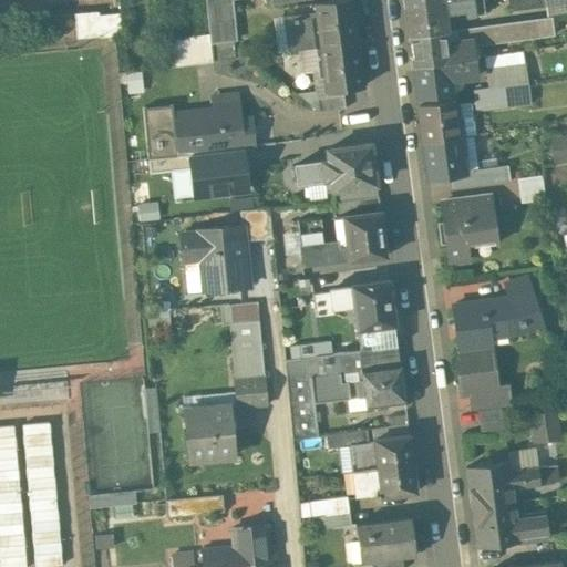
[(350,0),(333,0),(313,2),(315,14),(319,47),(357,41),(350,0)]
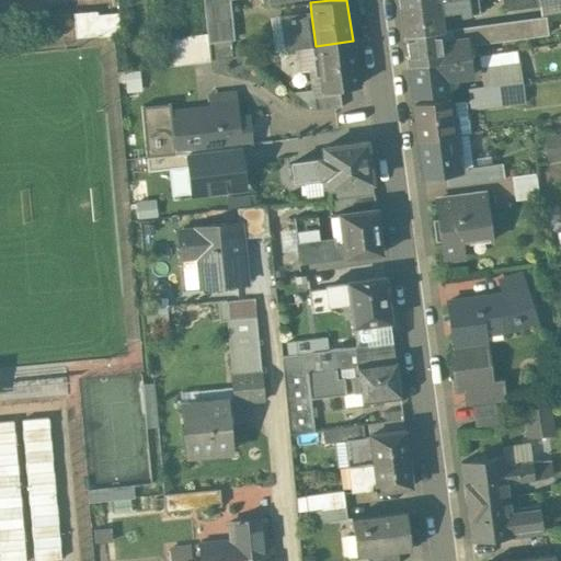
[(435,0),(400,6),(404,35),(438,30),(436,12),(435,0)]
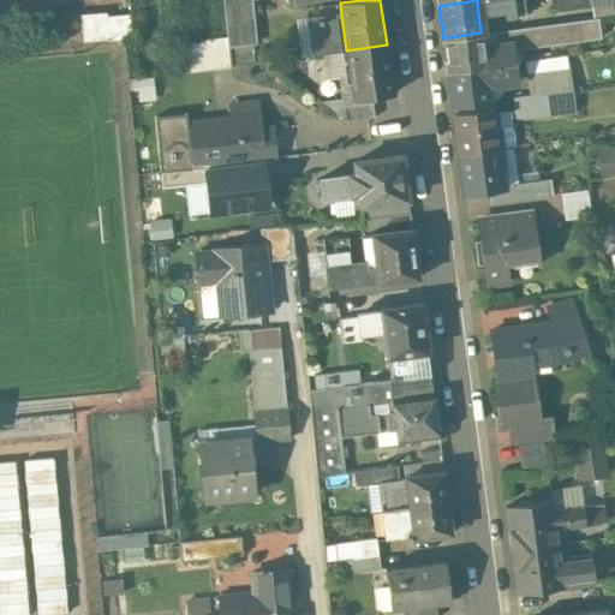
[(523,0),(481,0),(477,0),(478,13),(503,10),(505,17),(525,15),(523,0)]
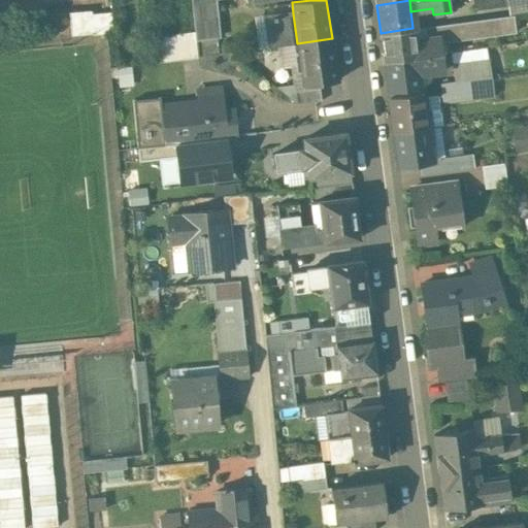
[(506,0),(470,0),(471,8),(507,5),(506,0)]
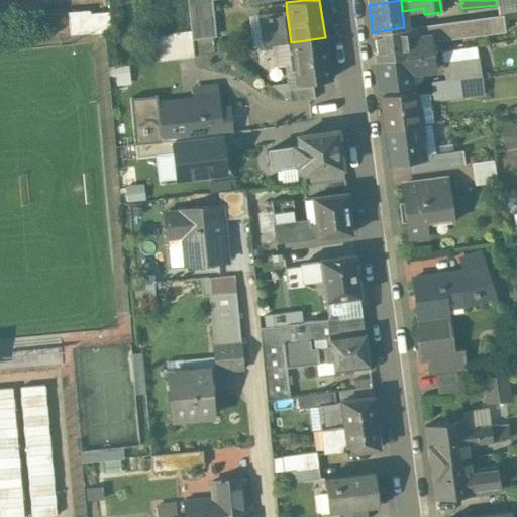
[(111,10),(73,10),(73,31),(111,32),(111,10)]
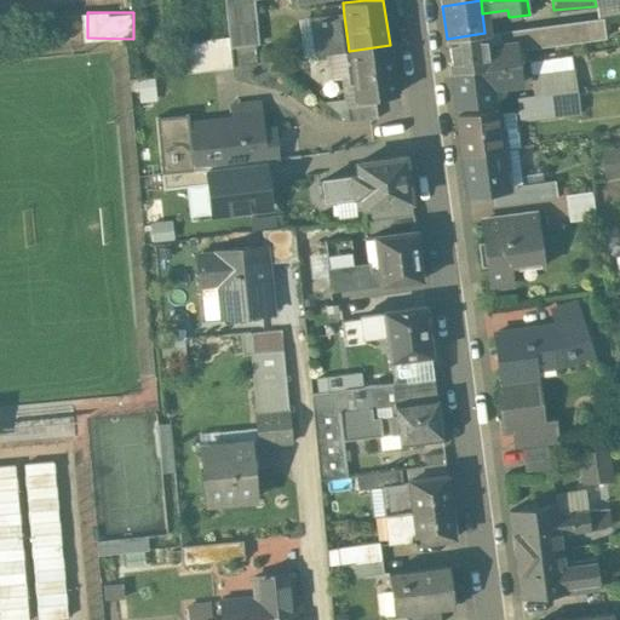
[(344,16),(310,21),(314,56),(349,51),(344,16)]
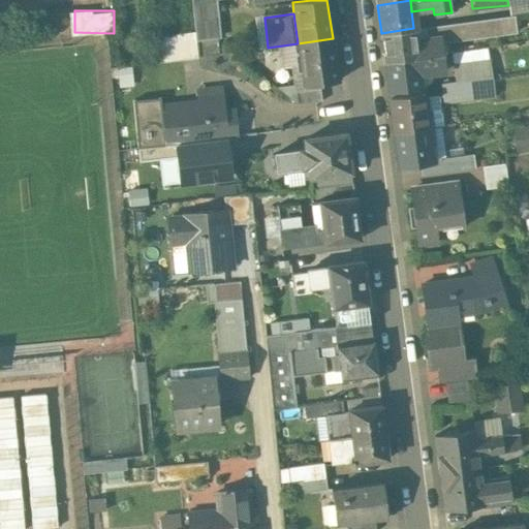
[(512,16),(426,27),(428,38),(440,37),(441,41),(515,32),(512,16)]
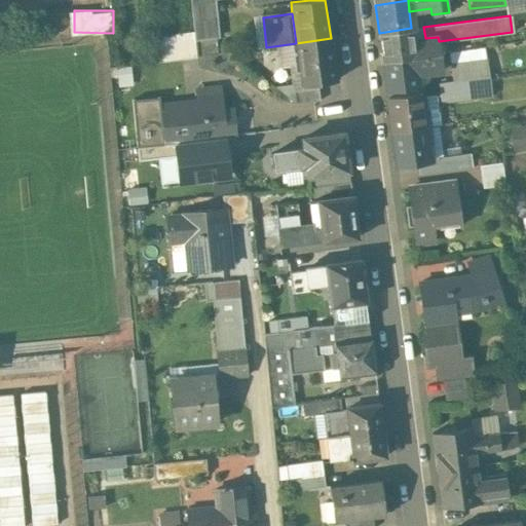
[(411,28),(379,33),(382,60),(413,57),(438,53),(440,52),(439,41),(438,37),(425,38),(420,39),(421,40),(413,41),(412,28),(411,28)]
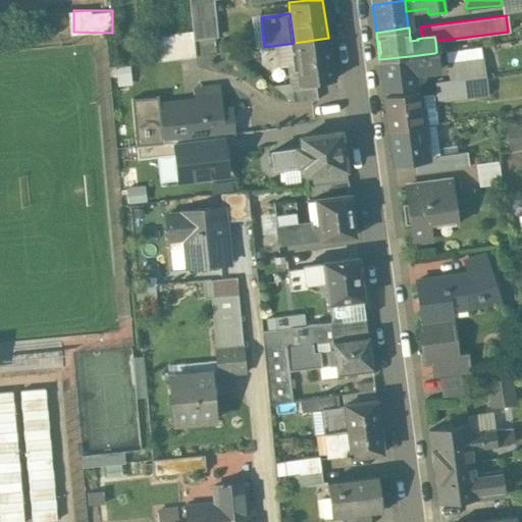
[(188,33),(154,36),(156,60),(190,57),(188,33)]
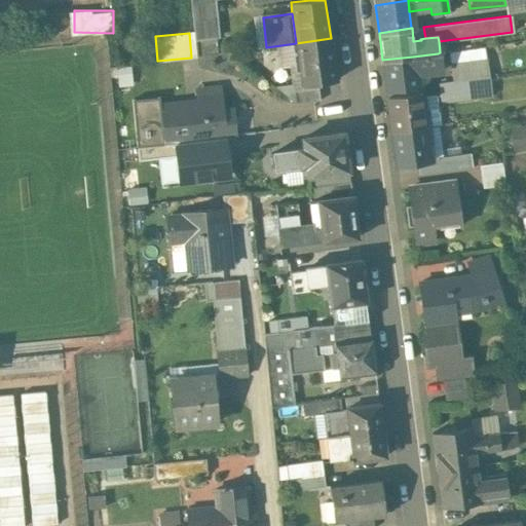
[(331,38),(296,43),(302,83),(336,79),(331,38)]
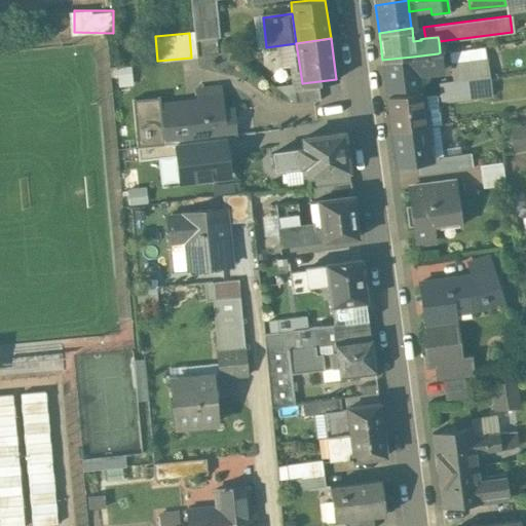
[(488,45),(453,51),(455,62),(489,55),(488,45)]
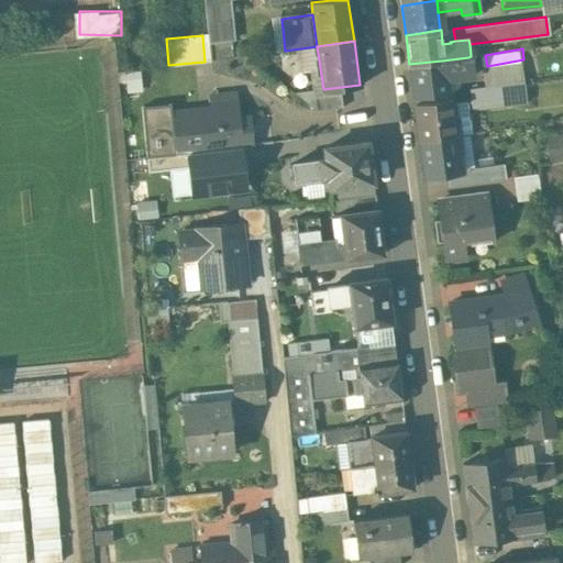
[(468,57),(442,61),(444,77),(471,74),(468,57)]
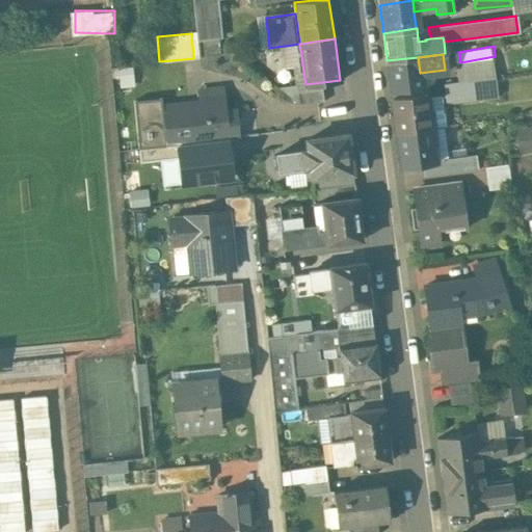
[(418,57),(387,60),(392,91),(422,87),(420,73),(418,57)]
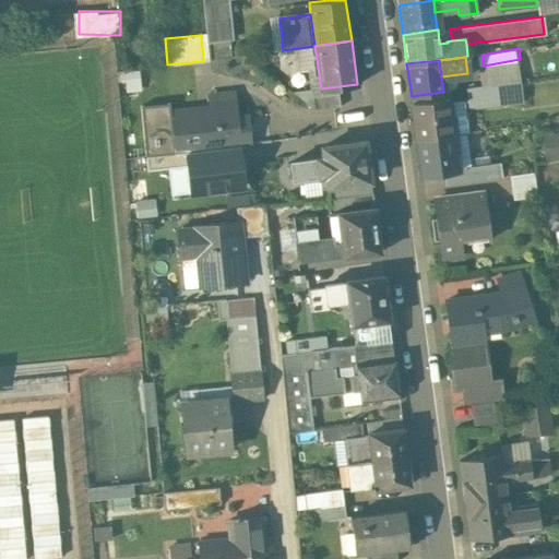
[(516,63),(478,69),(480,87),(520,82),(516,63)]
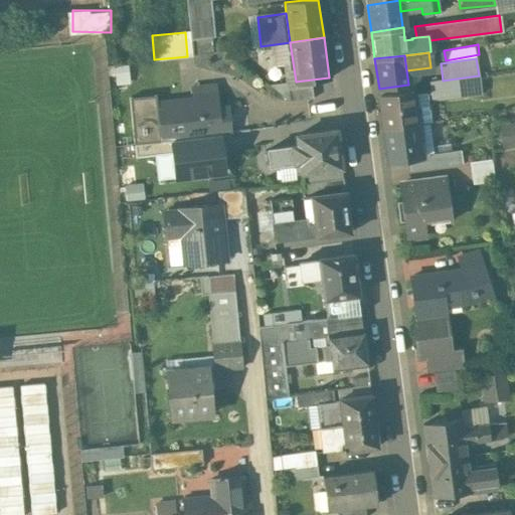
[(443,80),(430,81),(431,94),(448,92),(448,97),(481,93),(479,75),(443,80)]
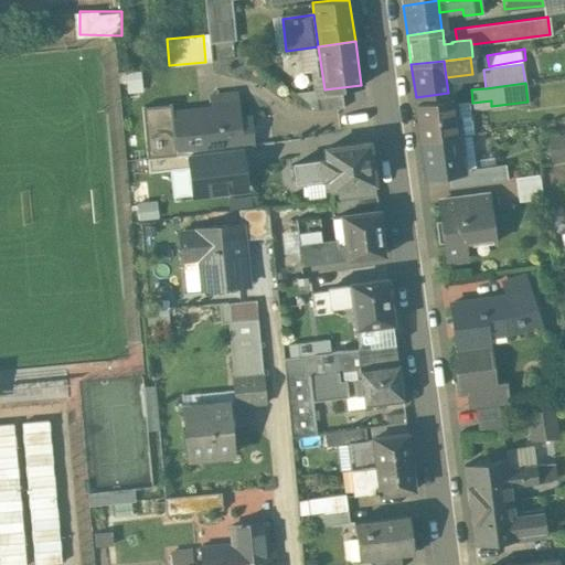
[(236,93),(217,94),(219,109),(240,106),(236,93)]
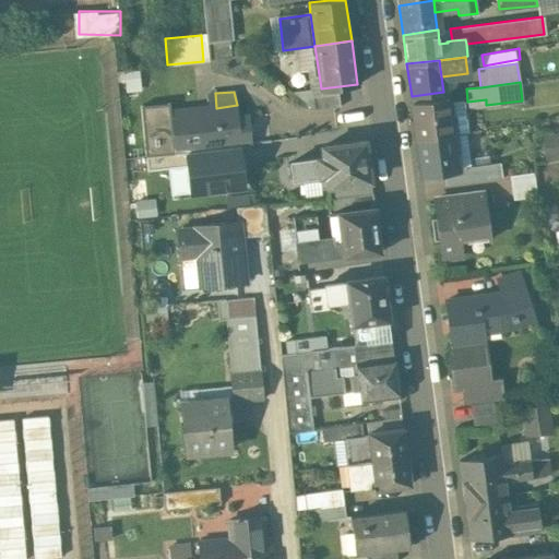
[(337,93),(310,96),(311,110),(340,107),(337,93)]
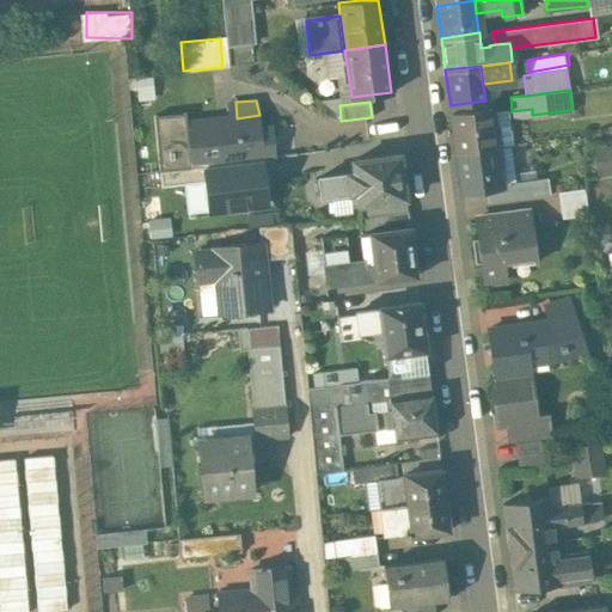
[(488,111),(452,116),(457,153),(493,148),(488,111)]
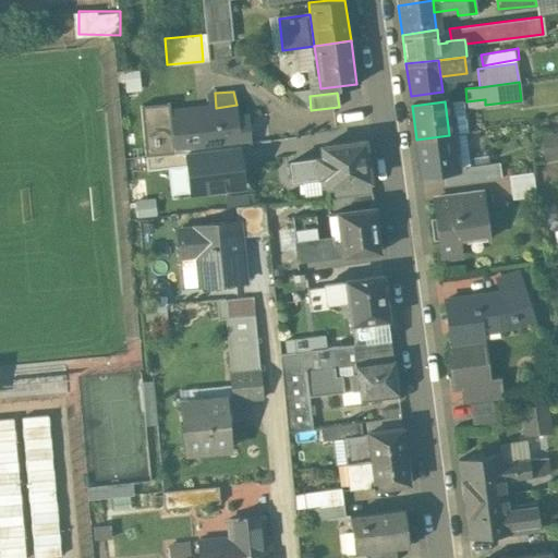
[(145,157),(174,154),(170,113),(171,113),(170,102),(141,106),(145,157)]
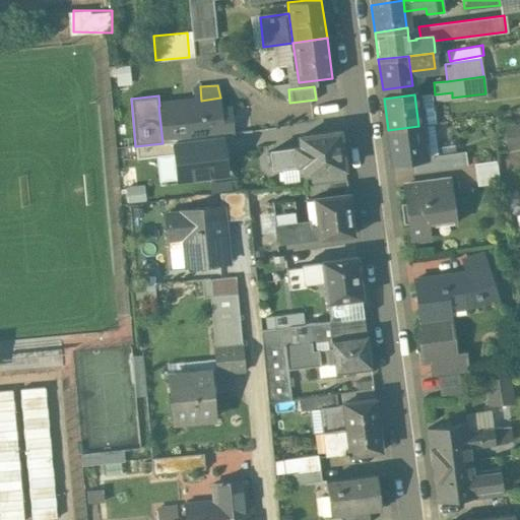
[(159,106),(158,106),(163,143),(222,136),(232,135),(230,109),(228,109),(220,110),(219,99),(201,101),(159,106)]
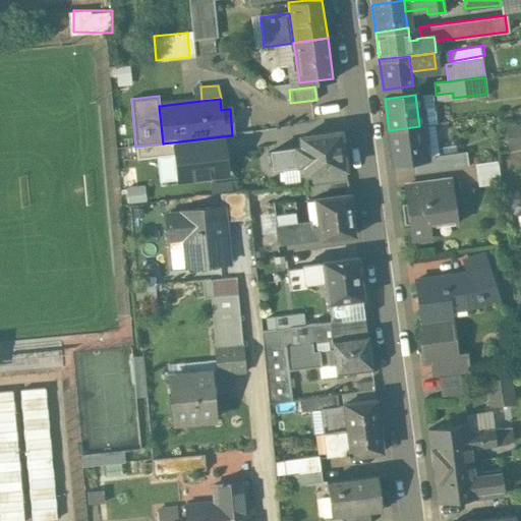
[(311,122),(283,126),(284,138),(298,136),(298,134),(313,132),(311,122)]
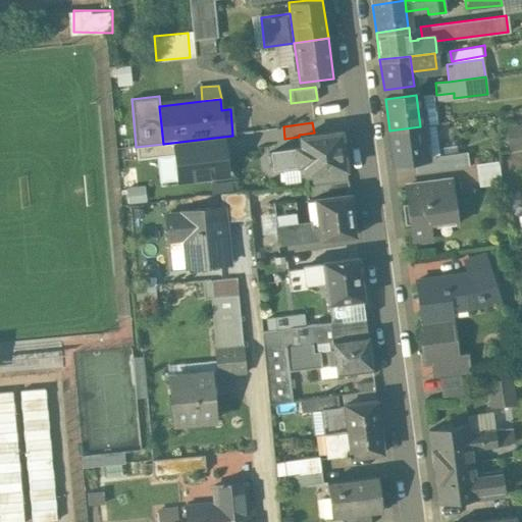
[(521,122),(511,123),(511,148),(521,148),(521,122)]
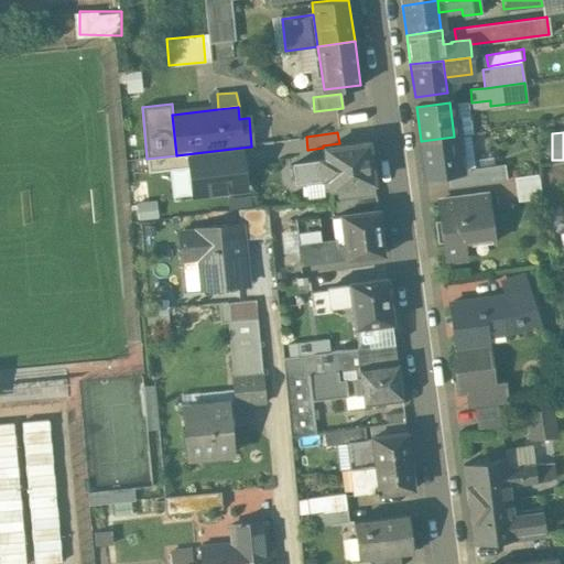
[(454,137),(421,141),(425,174),(458,171),(454,137)]
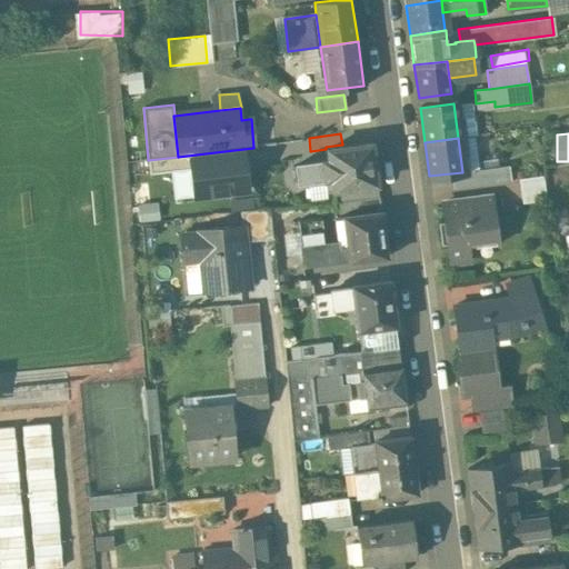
[(342,145),(326,147),(326,149),(327,158),(330,178),(331,189),(337,188),(350,187),(377,183),(371,141),(342,145)]
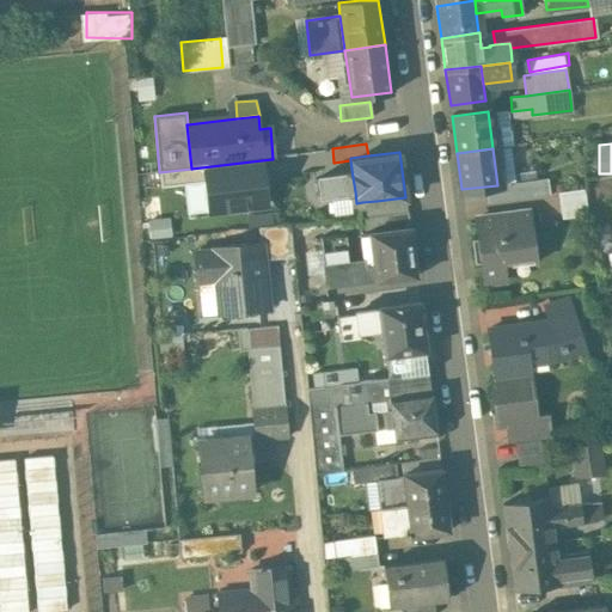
[(267,204),(262,160),(191,169),(159,172),(161,188),(207,182),(209,212),(267,204)]
